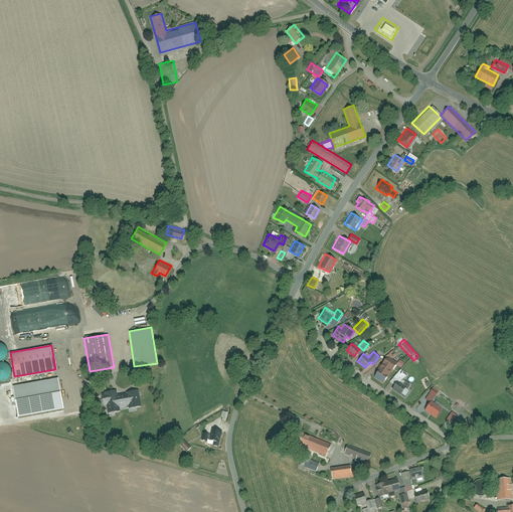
[(380,380),(390,368),(395,362),(385,354),(380,361),(382,362),(373,375),(380,380)]
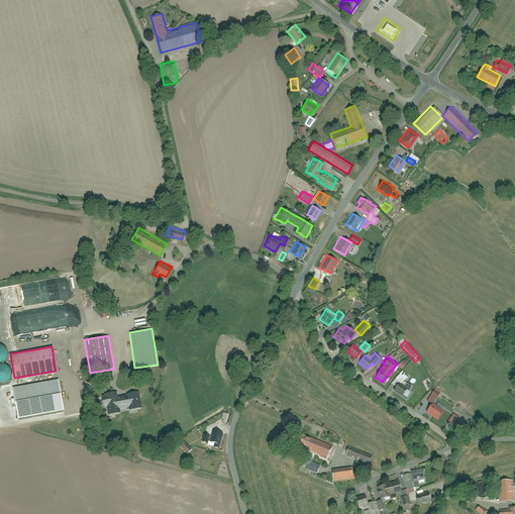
[(0,381),(2,382),(5,381),(7,380),(9,378),(11,376),(11,373),(10,370),(9,367),(6,365),(3,364),(0,364),(0,381)]
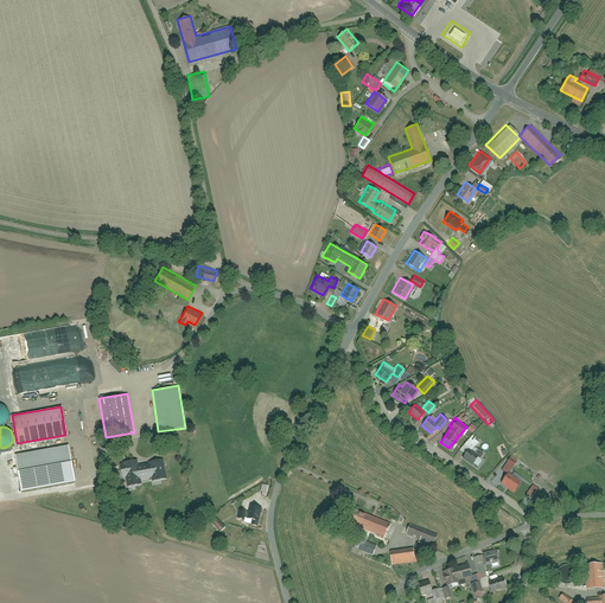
[(459,449),(465,453),(462,456),(471,463),(479,454),(471,447),(478,440),(470,434),(459,449)]
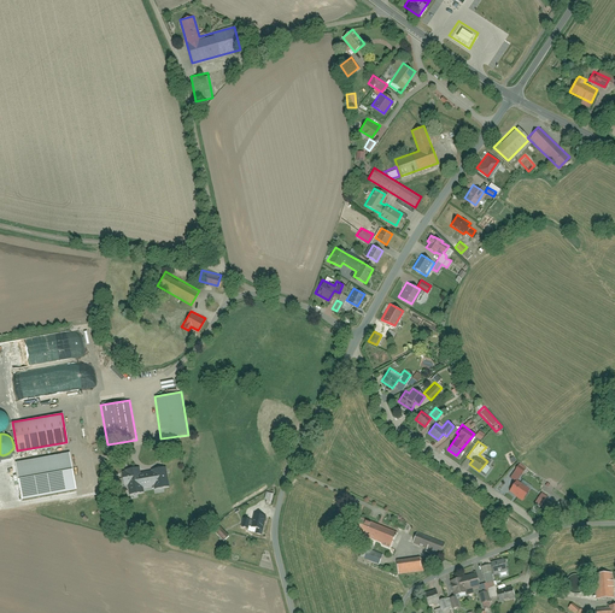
[(68,453),(13,463),(19,499),(75,489),(68,453)]
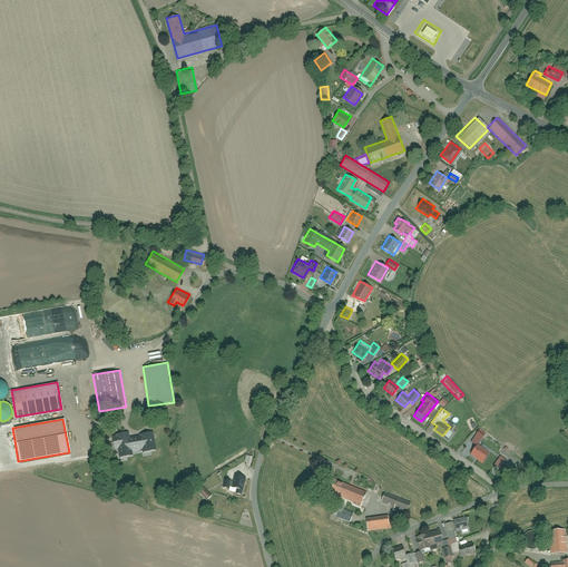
[(461,429),(457,436),(461,439),(466,432),(461,429)]
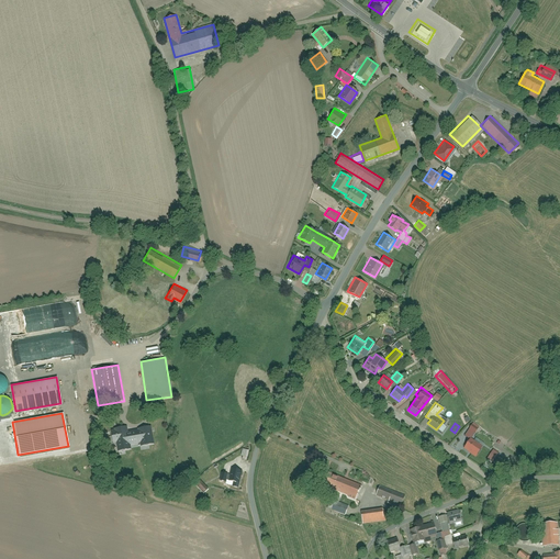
[(137,425),(137,429),(125,431),(124,425),(118,426),(118,427),(110,428),(112,439),(118,439),(119,448),(129,446),(127,442),(131,440),(131,438),(141,437),(142,443),(150,442),(148,424),(137,425)]
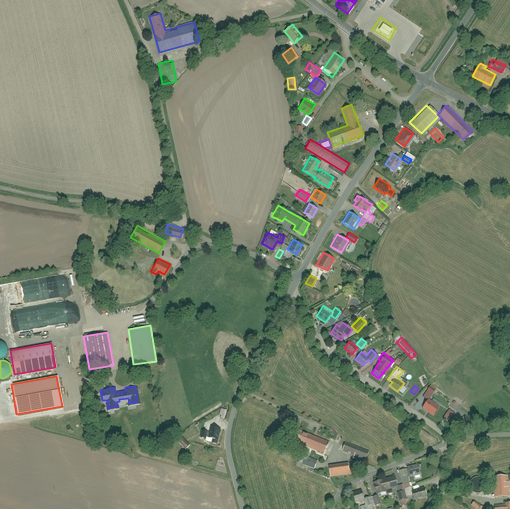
[(428,387),(422,395),(427,399),(433,391),(428,387)]
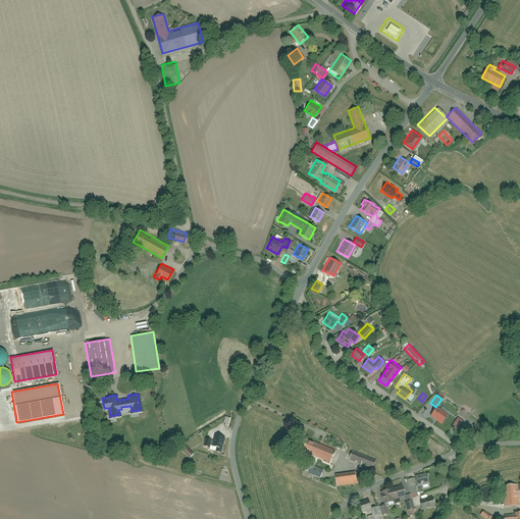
[(437,406),(430,415),(440,422),(448,413),(437,406)]
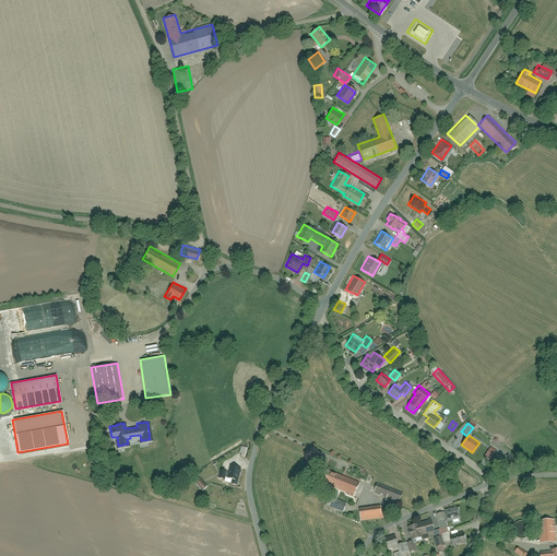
[(241,445),(239,451),(247,454),(250,447),(241,445)]
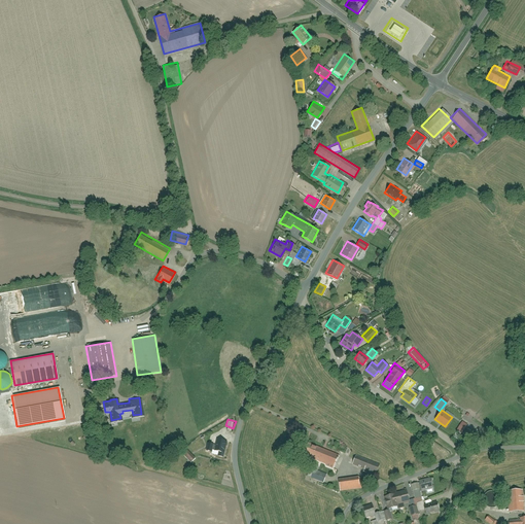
[(219,450),(218,454),(221,455),(225,439),(215,437),(212,448),(219,450)]
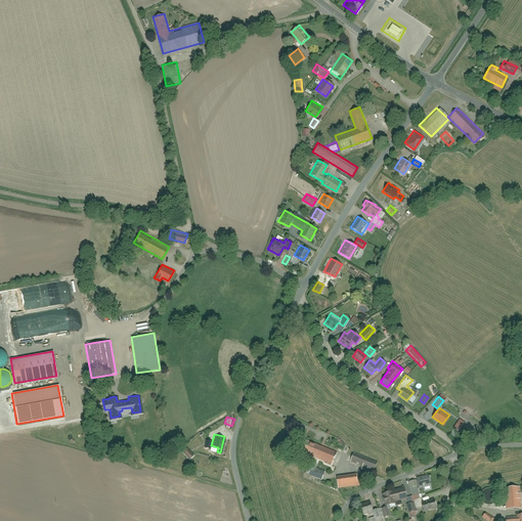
[(307,436),(301,450),(331,464),(337,449),(307,436)]
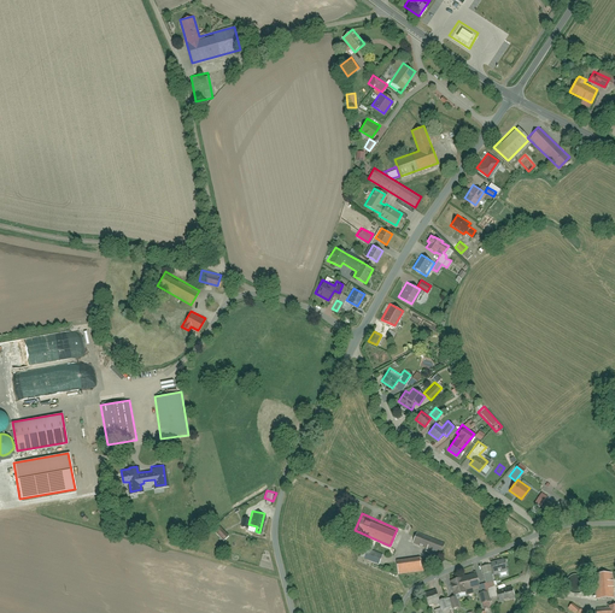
[(220,524),(214,530),(222,538),(228,532),(220,524)]
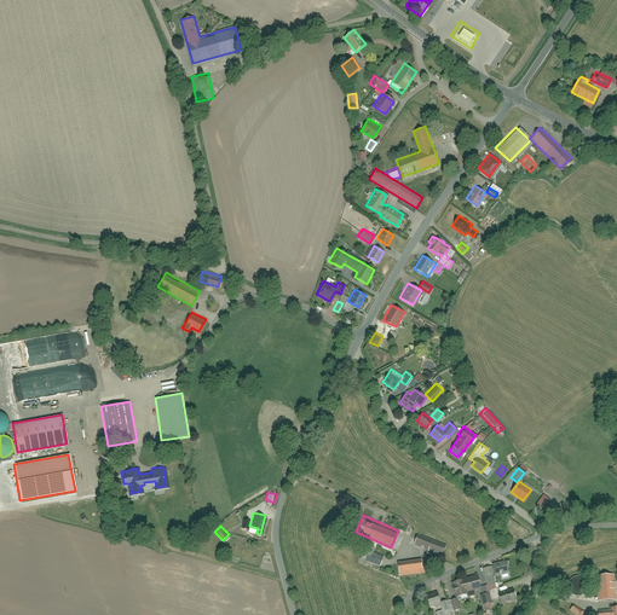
[(419,529),(414,543),(440,553),(447,541),(419,529)]
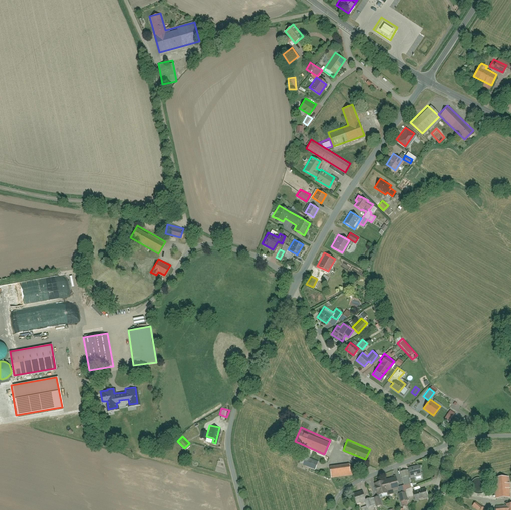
[(302,453),(298,462),(314,469),(318,460),(302,453)]
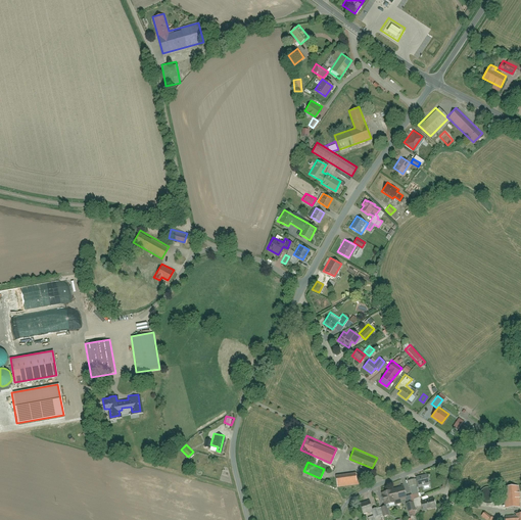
[(335,475),(336,485),(358,482),(357,472),(335,475)]
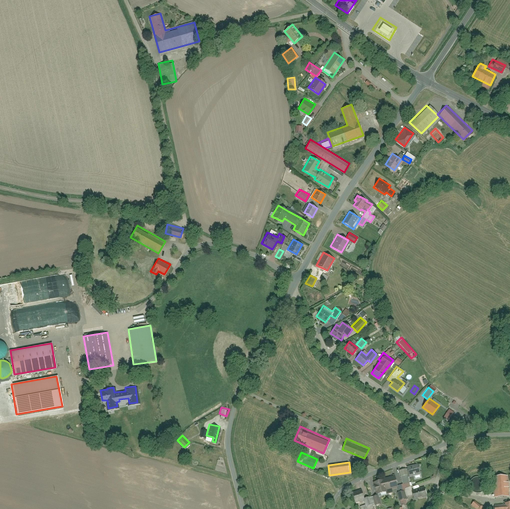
[(407,466),(409,475),(420,473),(418,464),(407,466)]
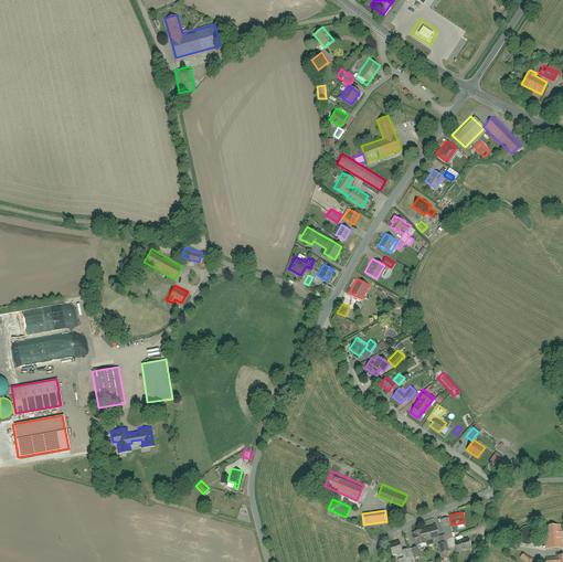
[(446,517),(441,518),(448,547),(454,544),(446,517)]
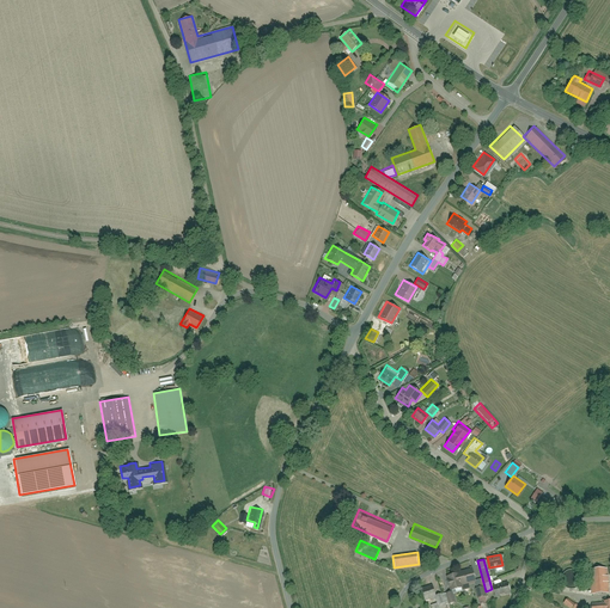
[(607,566),(589,567),(590,591),(608,590),(607,566)]
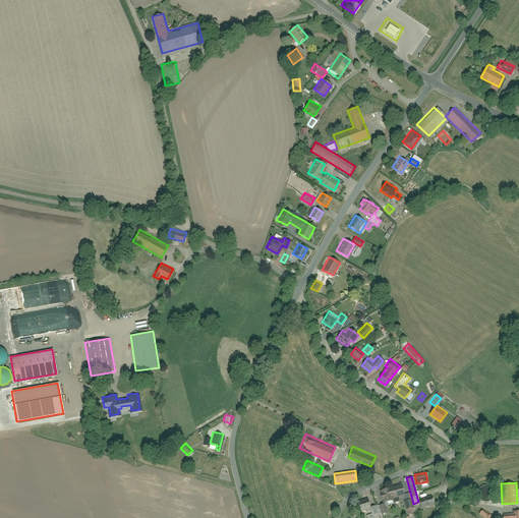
[(382,499),(383,503),(394,500),(394,497),(404,495),(401,483),(380,488),(382,499)]
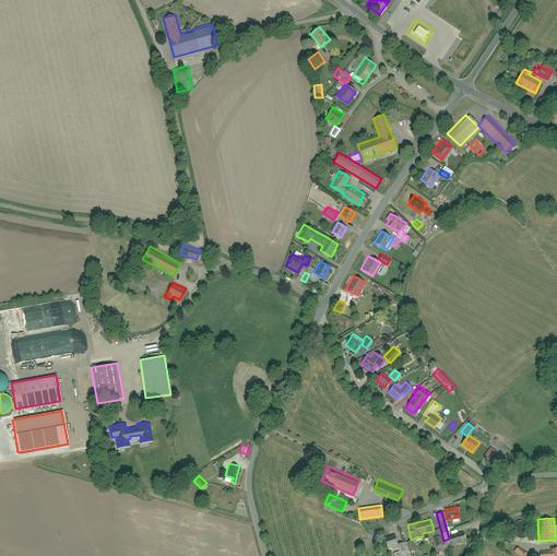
[(449,535),(451,544),(464,541),(462,532),(449,535)]
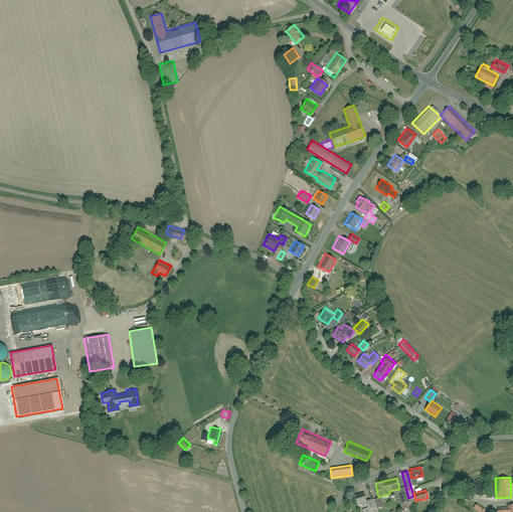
[(353,494),(355,503),(366,500),(364,491),(353,494)]
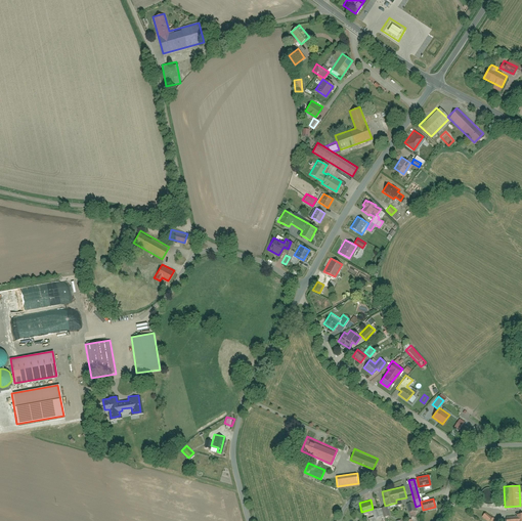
[(405,503),(407,512),(416,510),(414,501),(405,503)]
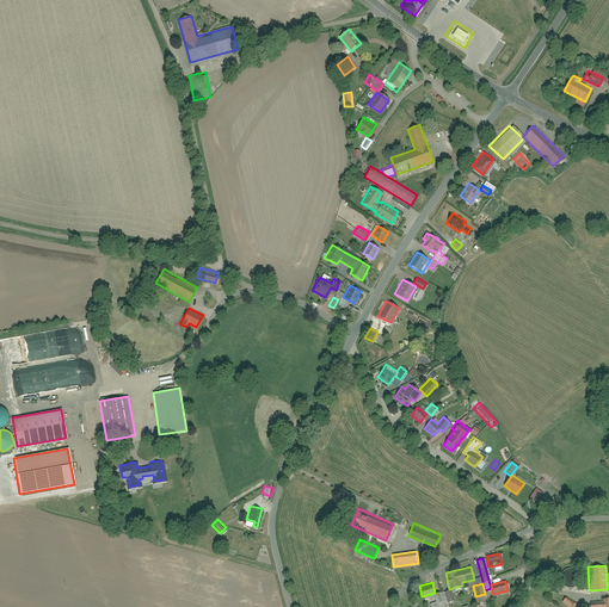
[(444,602),(451,601),(448,590),(441,593),(444,602)]
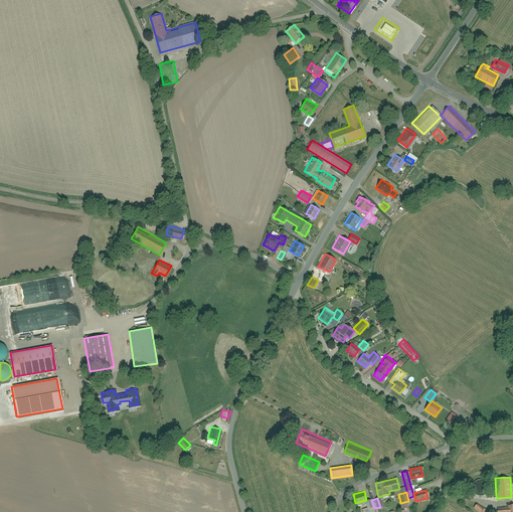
[(489,511),(477,501),(473,506),(480,511),(489,511)]
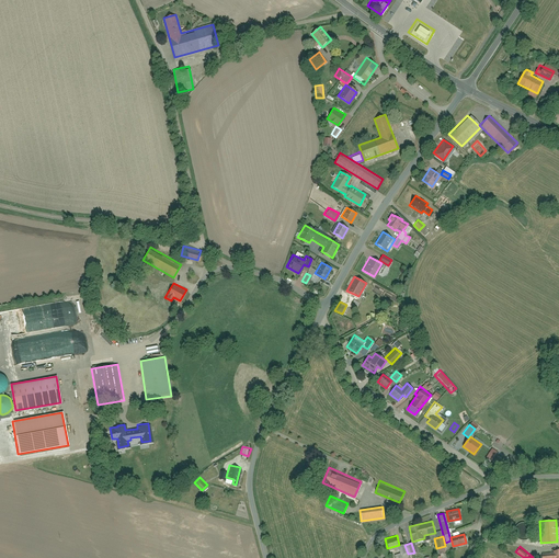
[(558,557),(558,548),(552,549),(552,551),(542,551),(540,557),(558,557)]
